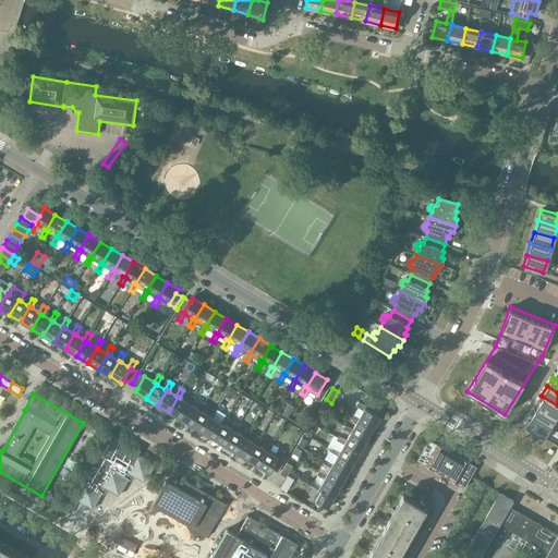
[(178,397),(169,412),(180,419),(189,403),(191,404),(195,397),(191,395),(186,402),(180,398),(178,397)]
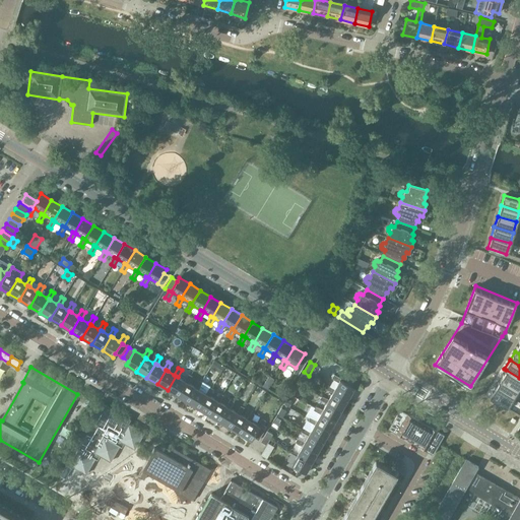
[(519,378),(506,370),(501,379),(517,389),(519,384),(519,378)]
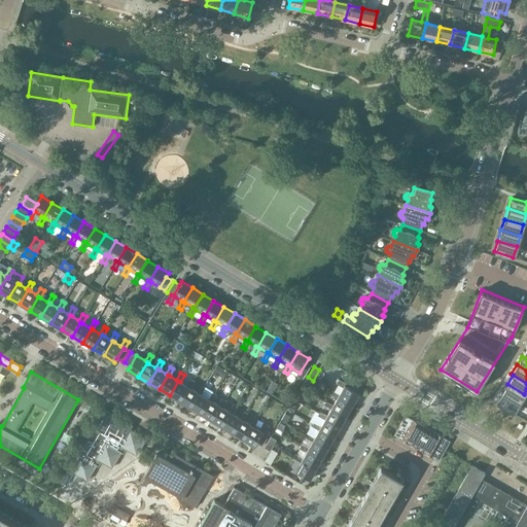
[(189,388),(190,389),(195,382),(191,380),(187,386),(180,382),(178,381),(170,395),(180,402),(189,388)]
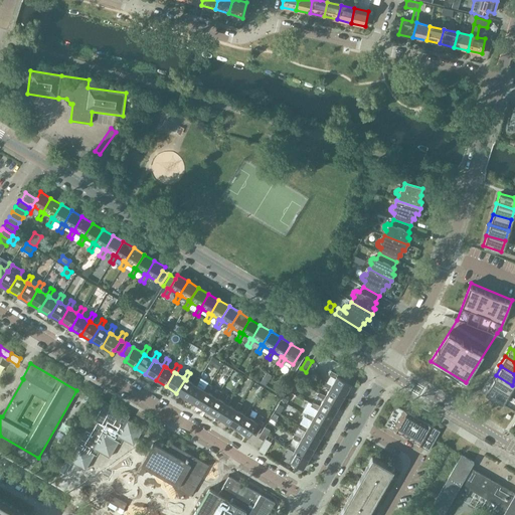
[(335,379),(332,385),(331,387),(345,395),(351,384),(337,376),(338,375),(331,371),(329,375),(335,379)]
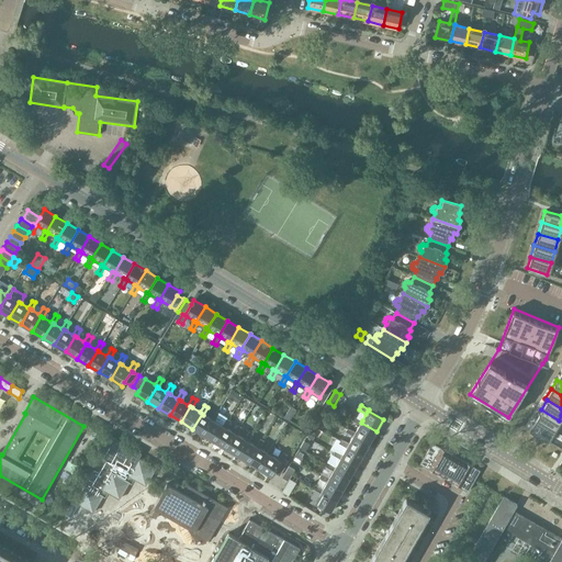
[(541,409),(535,419),(553,430),(559,420),(541,409)]
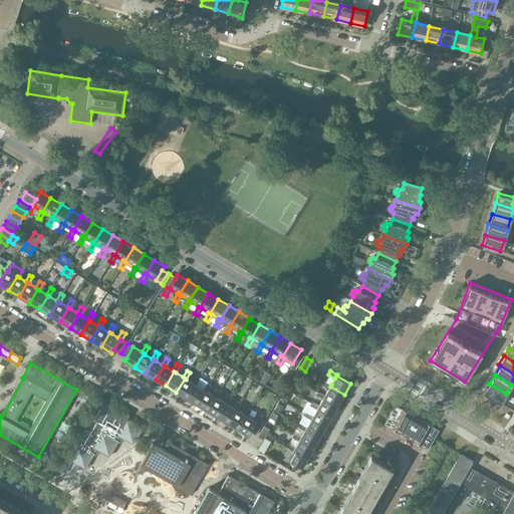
[(176,393),(187,399),(195,384),(197,386),(200,378),(197,376),(193,383),(186,379),(185,378),(176,393)]
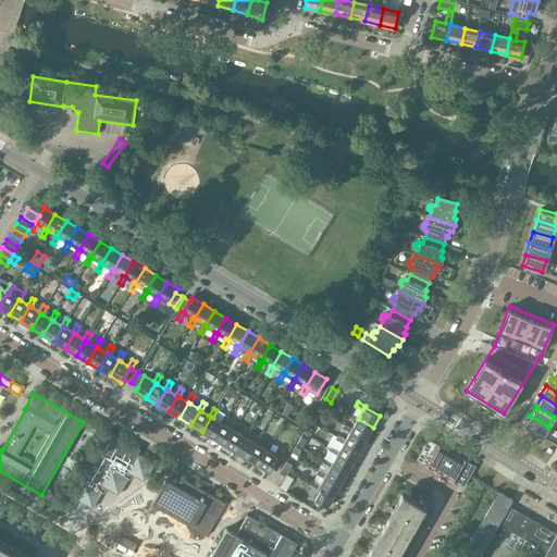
[(356,421),(353,429),(351,430),(367,440),(373,428),(358,419),(359,417),(350,413),(349,417),(356,421)]
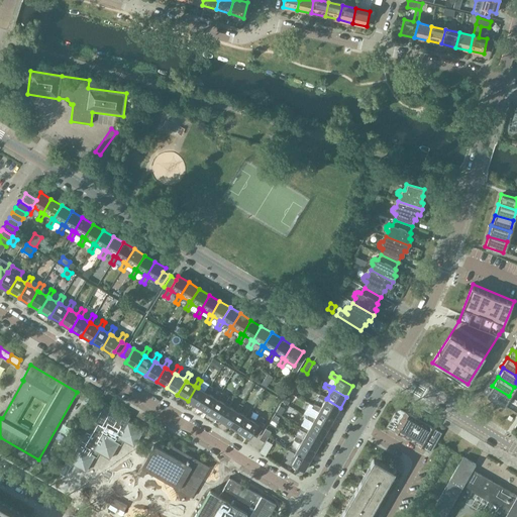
[(196,387),(188,401),(198,407),(206,393),(208,394),(211,387),(208,385),(204,392),(198,388),(196,387)]
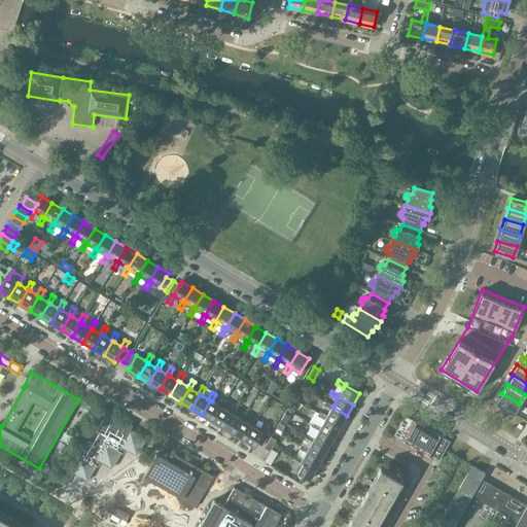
[(501,393),(496,402),(513,413),(519,403),(501,393)]
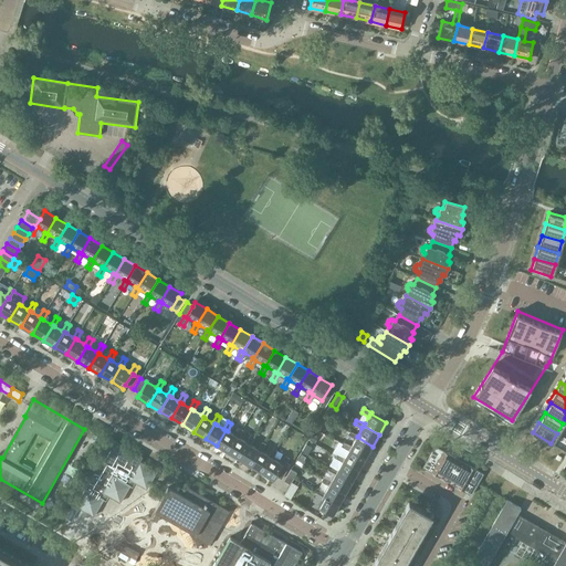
[(217,446),(228,452),(237,437),(239,438),(243,430),(240,428),(234,436),(228,431),(226,430),(217,446)]
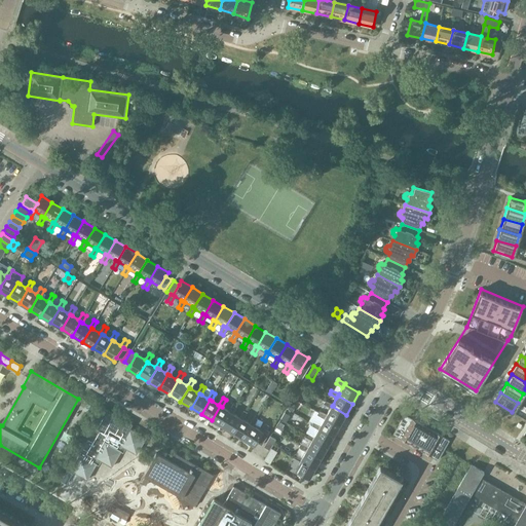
[(330,409),(327,415),(326,417),(340,425),(346,415),(332,406),(333,405),(325,401),(324,405),(330,409)]
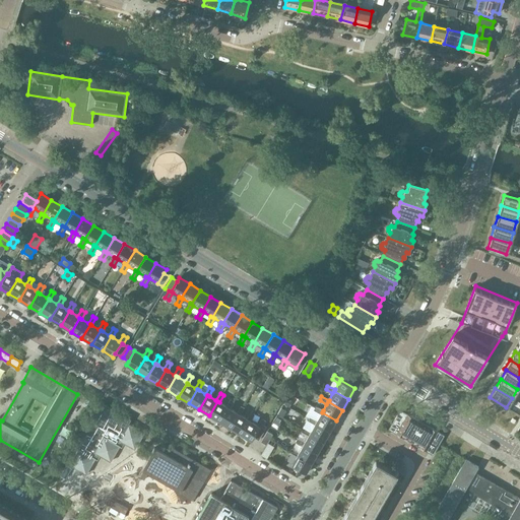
[(209,415),(219,421),(229,408),(230,409),(234,402),(231,400),(226,406),(219,402),(217,401),(209,415)]
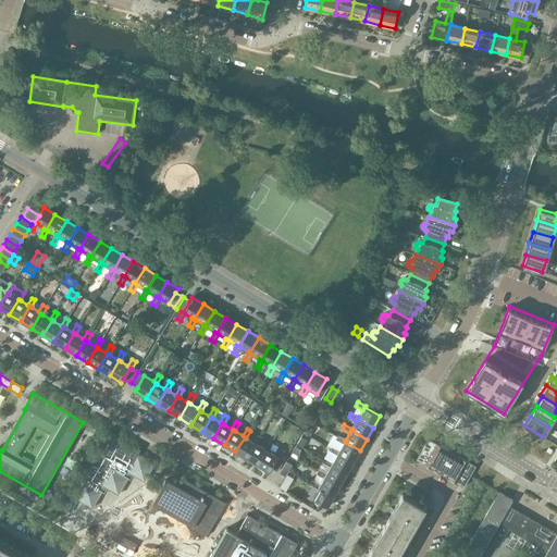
[(131,480),(133,475),(145,482),(155,465),(137,455),(140,449),(107,430),(90,459),(91,459),(81,479),(85,481),(75,498),(93,509),(102,492),(104,493),(107,489),(119,495),(128,479),(131,480)]
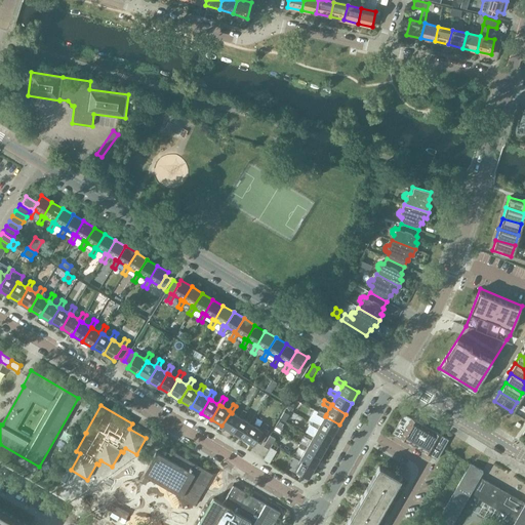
[(231,412),(221,426),(233,433),(241,418),(243,419),(246,412),(243,410),(239,417),(232,413),(231,412)]
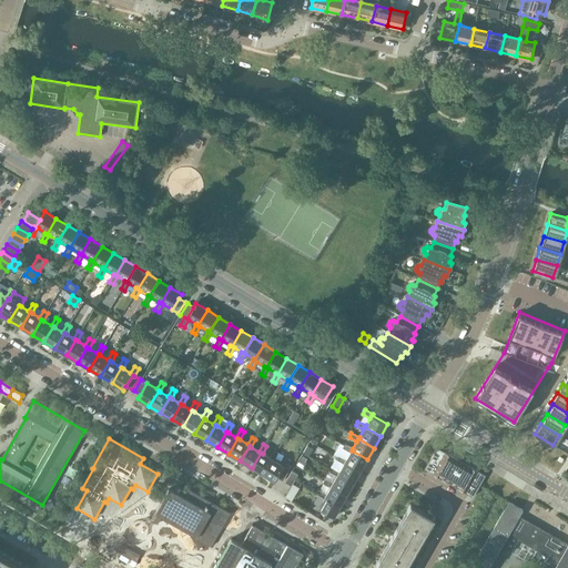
[(350,453),(346,460),(345,462),(361,470),(367,459),(352,450),(353,448),(345,445),(343,448),(350,453)]
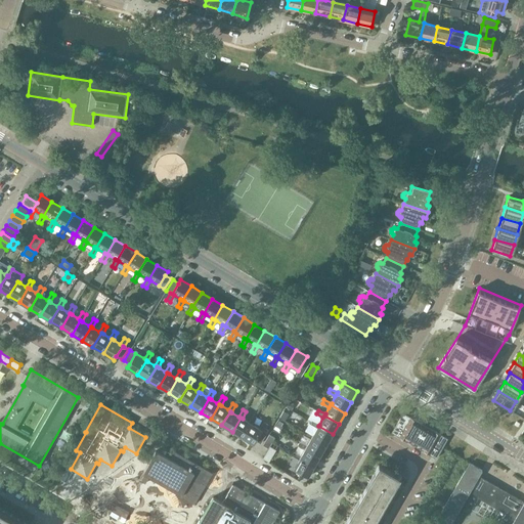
[(392,433),(408,442),(420,423),(403,413),(392,433)]
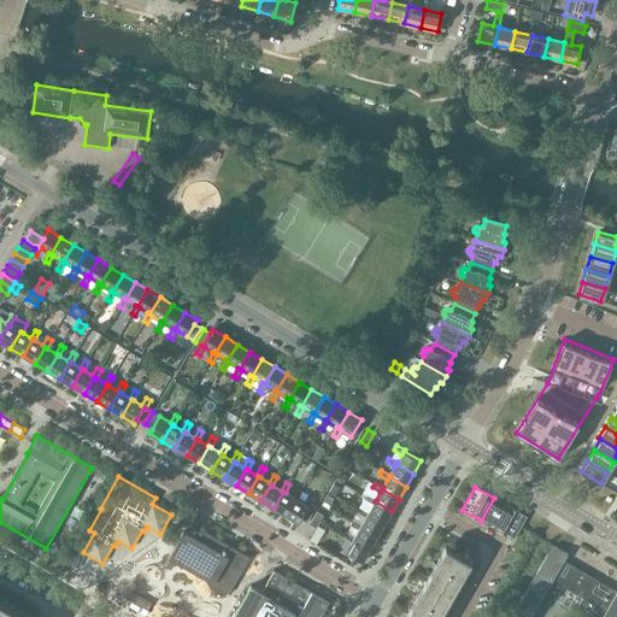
[(274,509),(286,516),(295,499),(298,500),(301,492),(298,489),(293,498),(286,493),(283,492),(274,509)]
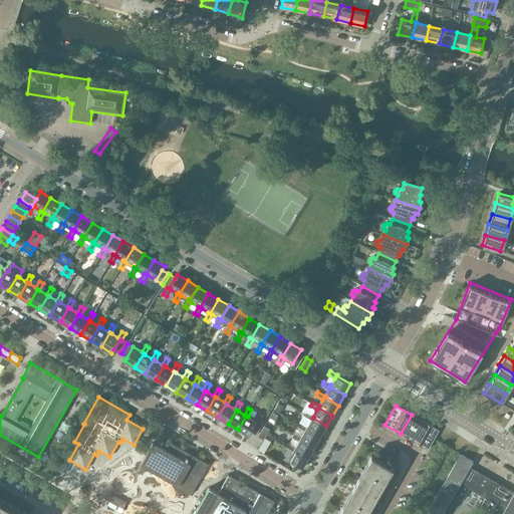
[(311,420),(307,427),(306,429),(320,437),(326,426),(312,418),(313,417),(306,413),(304,417),(311,420)]
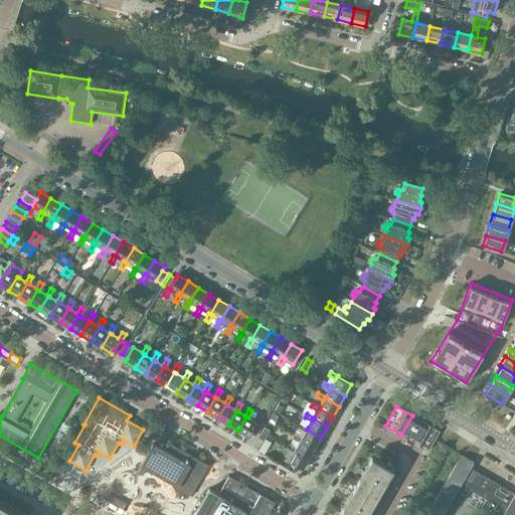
[(246,416),(238,431),(248,437),(251,434),(258,422),(259,423),(263,417),(260,414),(255,421),(248,417),(246,416)]
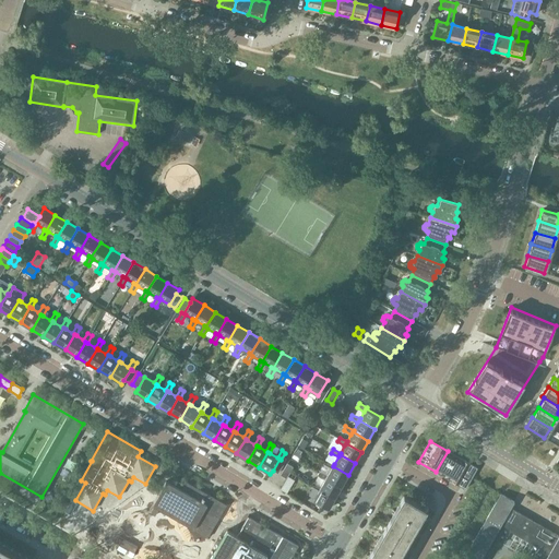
[(436,472),(465,489),(477,468),(448,451),(436,472)]
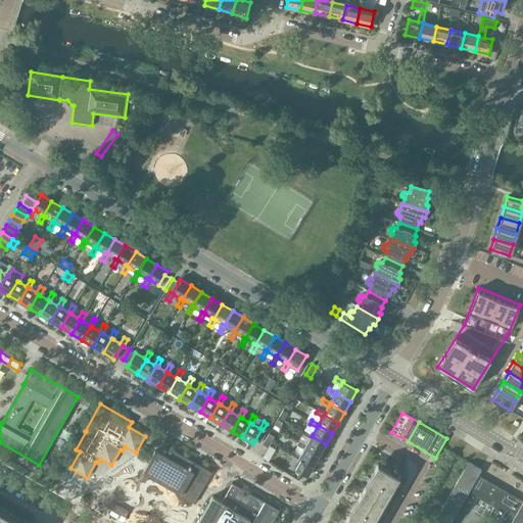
[(260,443),(267,433),(263,430),(262,429),(255,440),(260,443)]
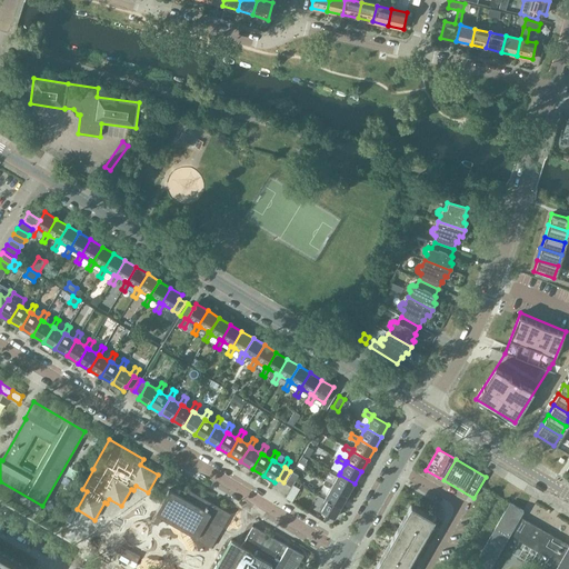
[(338,477),(333,483),(332,486),(348,495),(355,483),(339,475),(340,472),(332,469),(330,472),(338,477)]
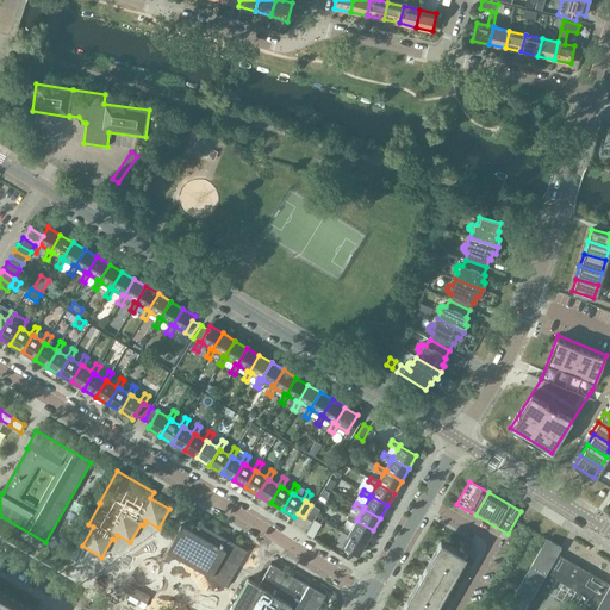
[(319,510),(313,506),(306,518),(312,522),(319,510)]
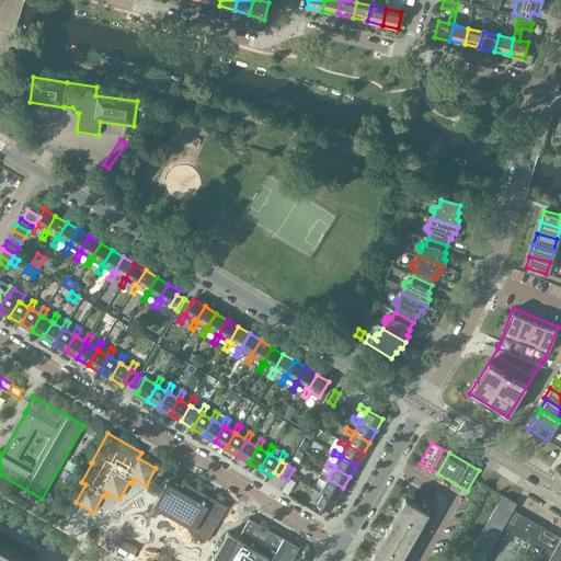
[(327,481),(322,489),(321,491),(336,500),(343,488),(328,479),(329,477),(321,473),(319,477),(327,481)]
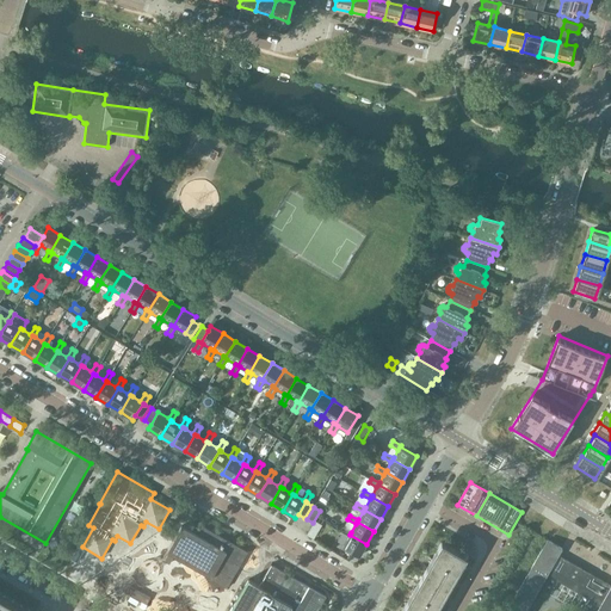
[(199,537),(190,531),(185,529),(181,526),(177,535),(176,537),(166,553),(164,557),(162,560),(170,565),(174,556),(211,578),(210,579),(227,588),(247,553),(229,542),(227,541),(204,528),(199,537)]
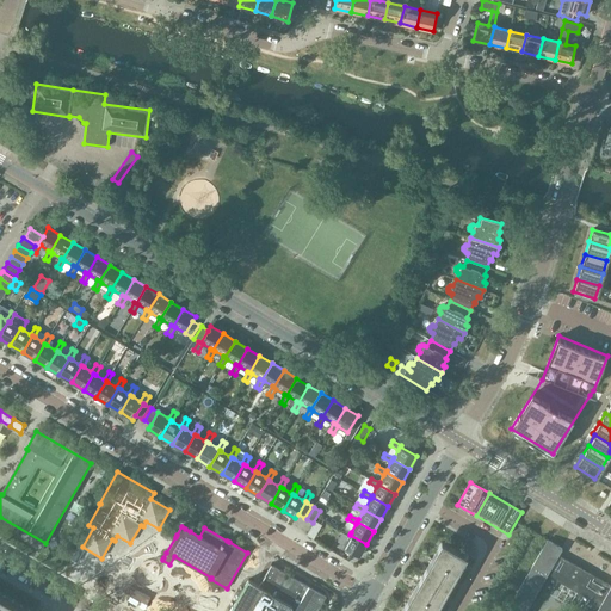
[(350,535),(351,532),(343,529),(340,532),(349,537),(343,547),(359,556),(366,544),(350,535)]
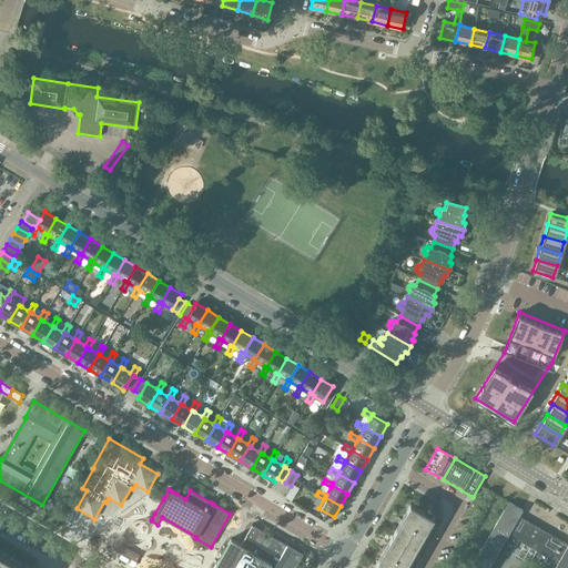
[(567,567),(567,544),(561,540),(547,533),(541,529),(519,516),(523,510),(509,503),(470,567),(567,567)]
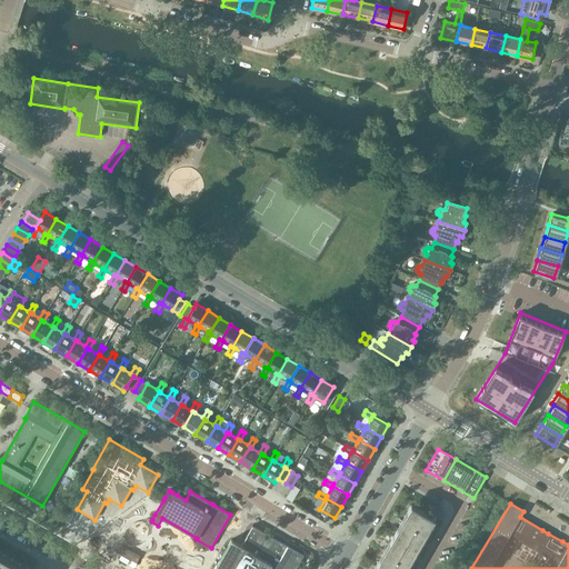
[(405,568),(435,519),(411,506),(375,568),(405,568)]
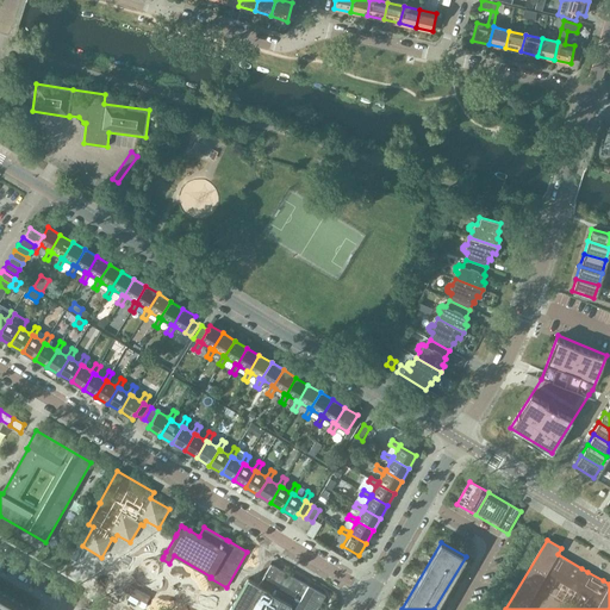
[(316,609),(325,596),(271,565),(261,582),(262,582),(246,609),(316,609)]
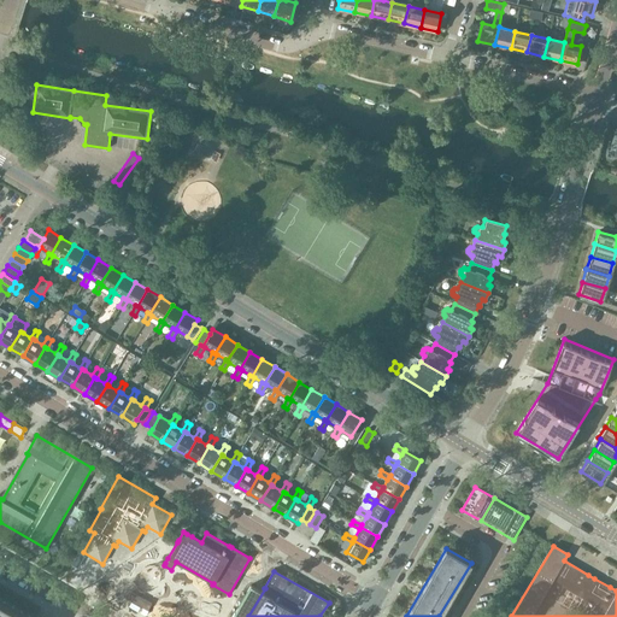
[(145,599),(131,592),(128,599),(148,611),(152,604),(145,599)]
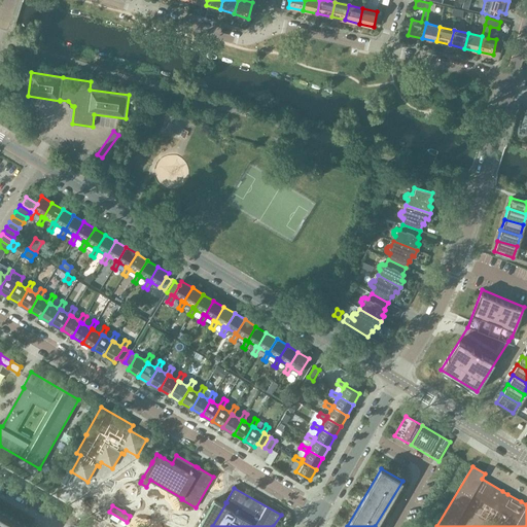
[(0,526),(25,526),(9,518),(4,515),(0,513),(0,526)]
